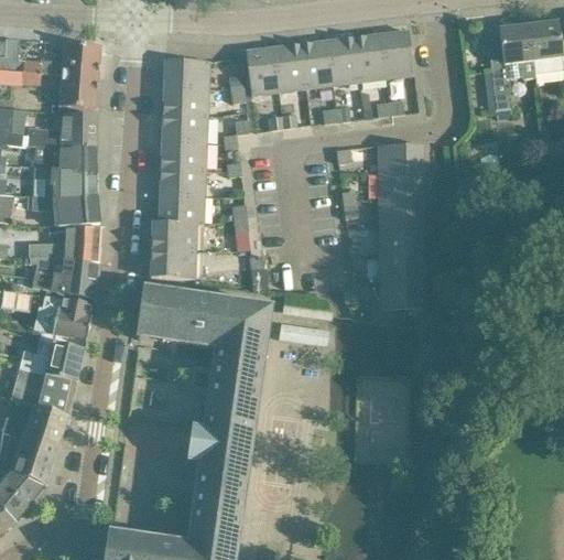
[(563,61),(557,21),(528,25),(533,75),(534,75),(534,74),(563,71),(563,84),(563,61)]
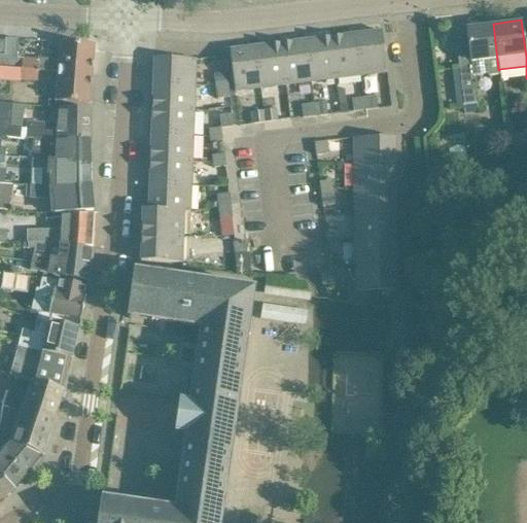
[(471,64),(459,65),(461,91),(464,111),(477,110),(475,90),(472,73),(487,71),(488,73),(499,72),(499,70),(498,70),(493,24),(466,27),(469,47),(470,59),(471,64)]
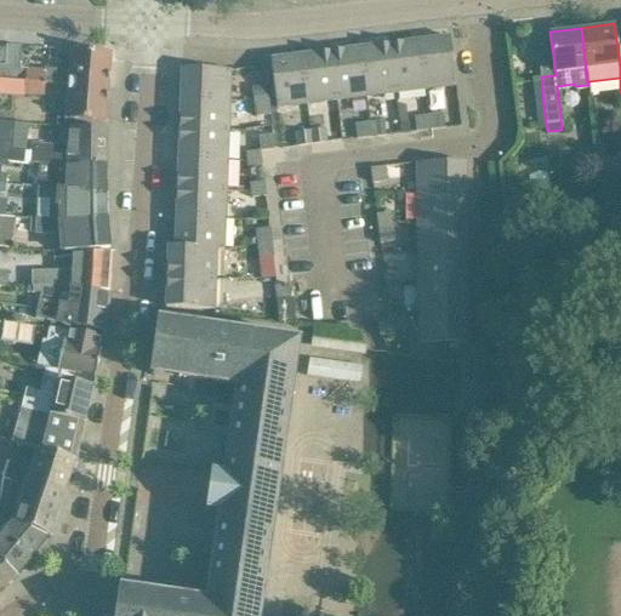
[(547,58),(548,33),(536,33),(535,58),(547,58)]
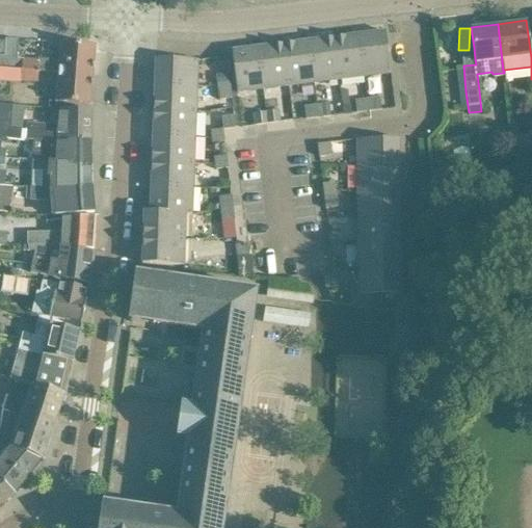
[(360,32),(365,74),(391,71),(386,29),(360,32)]
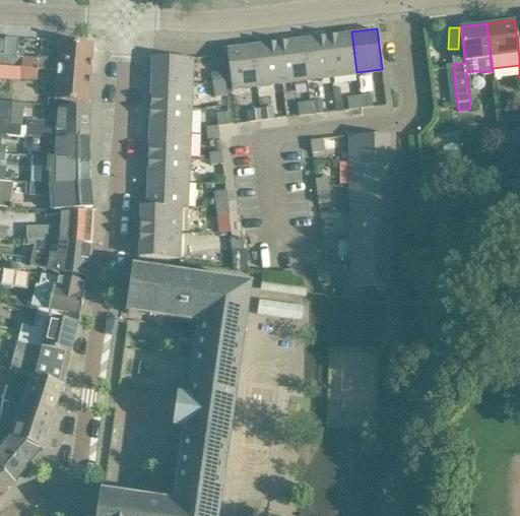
[(331,75),(356,72),(351,31),(326,35),(331,75)]
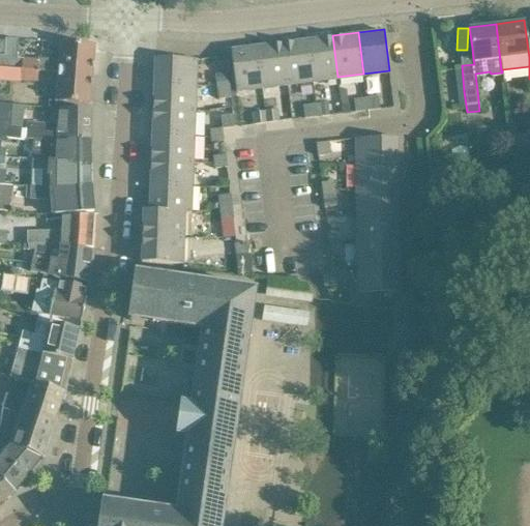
[(313,80),(337,77),(332,35),(307,38),(313,80)]
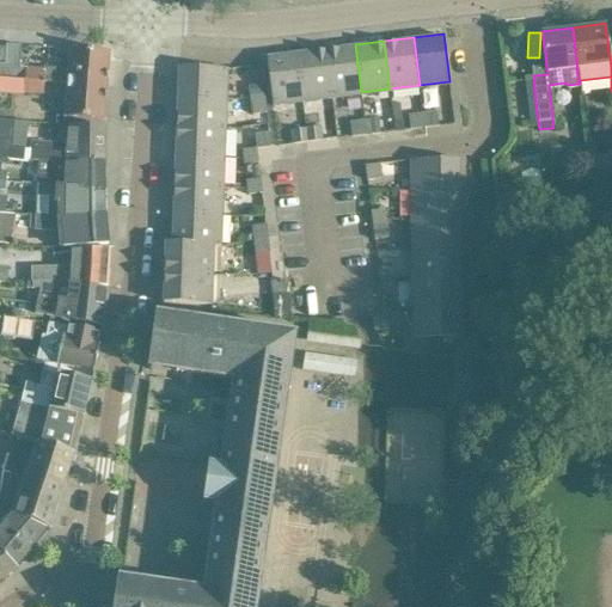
[(20,43),(8,42),(6,42),(5,65),(0,63),(0,77),(25,79),(25,66),(19,65),(20,43)]
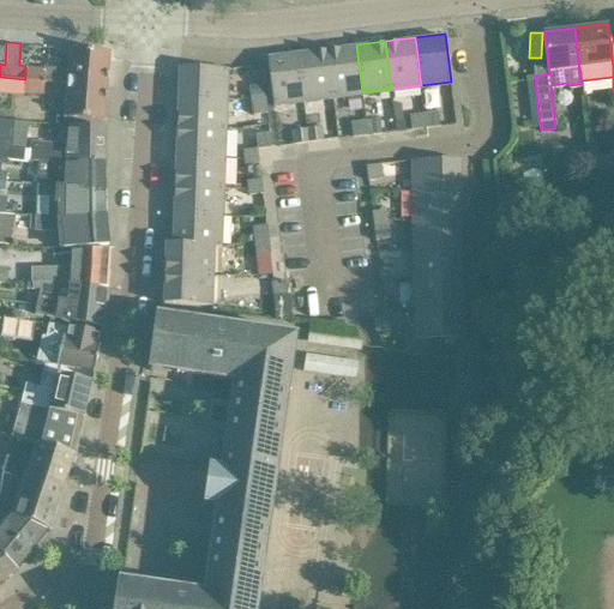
[(332,96),(362,92),(356,44),(326,48),(332,96)]
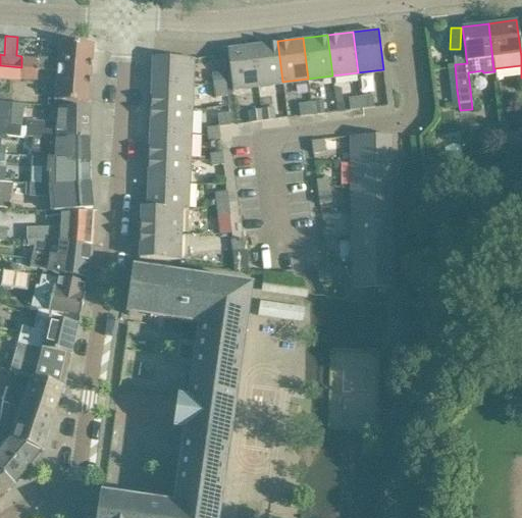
[(91,71),(93,42),(60,40),(58,57),(38,55),(38,56),(37,68),(38,68),(58,69),(91,71)]
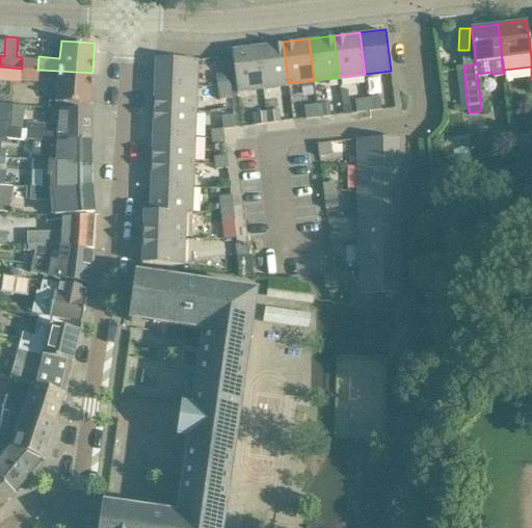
[(263,86),(288,83),(283,42),(258,45),(263,86)]
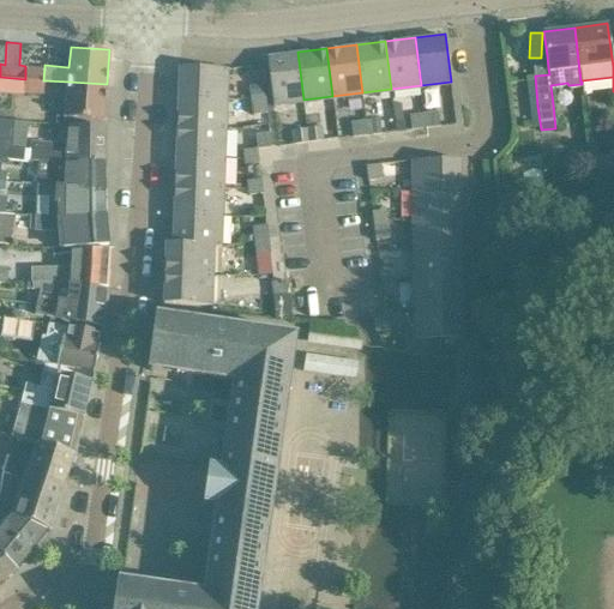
[(274,103),(304,100),(298,52),(268,55),(274,103)]
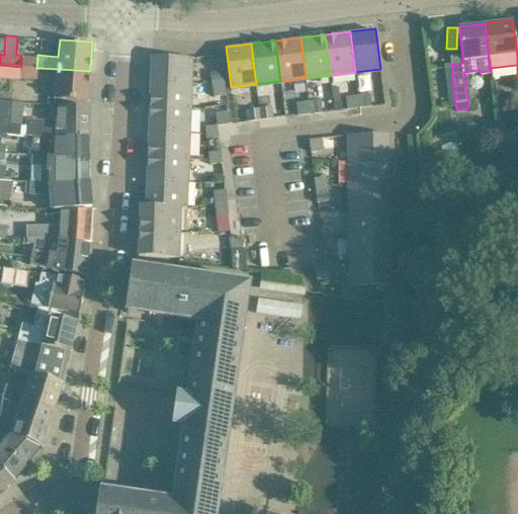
[(151,80),(191,81),(192,56),(152,55),(151,80)]
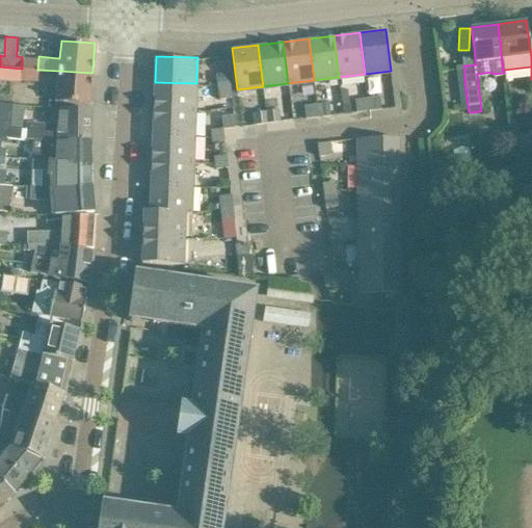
[(37,70),(38,57),(22,57),(22,69),(37,70)]
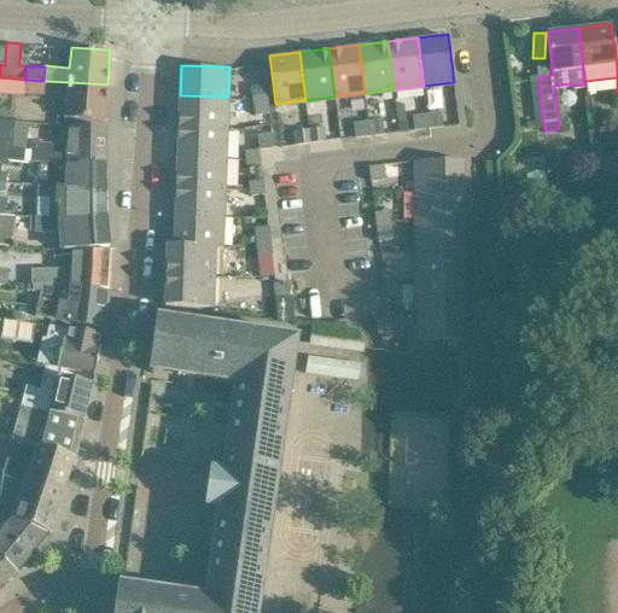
[(45,81),(44,81),(25,80),(24,92),(44,92),(45,81)]
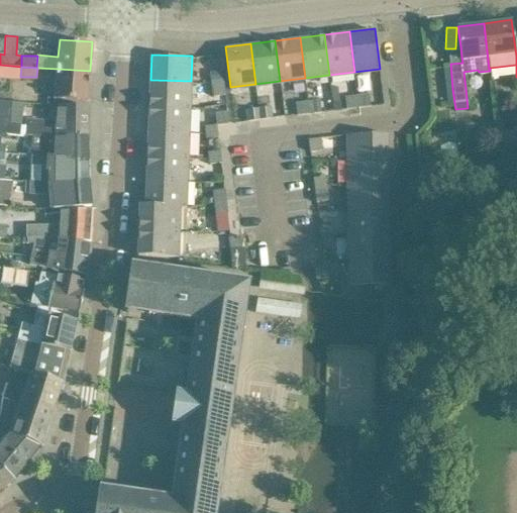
[(88,99),(90,71),(58,69),(56,97),(88,99)]
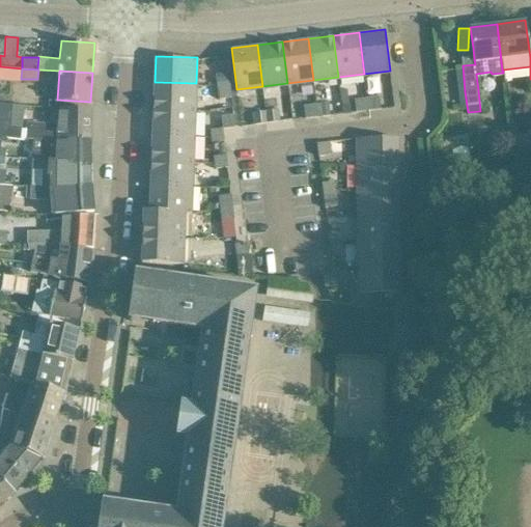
[(218,84),(229,83),(228,71),(216,72),(218,84)]
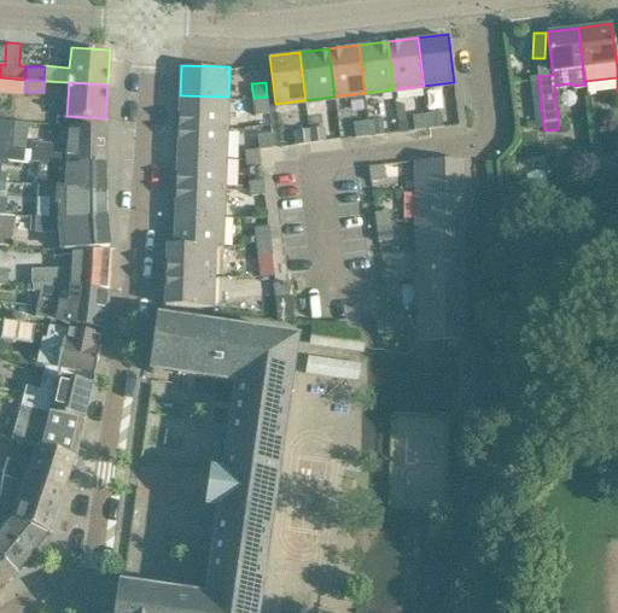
[(227,127),(228,97),(180,95),(179,126),(227,127)]
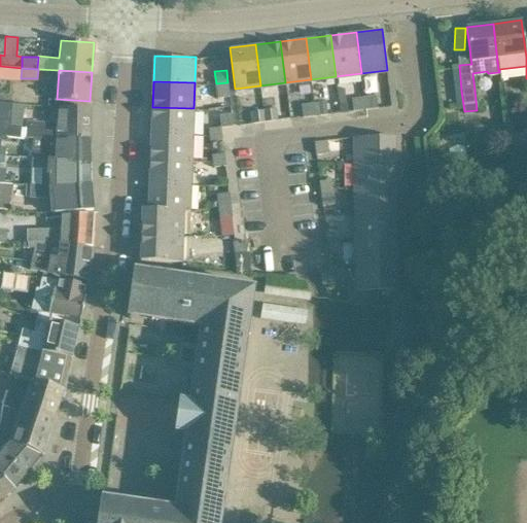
[(227,82),(216,83),(217,96),(230,95),(227,82)]
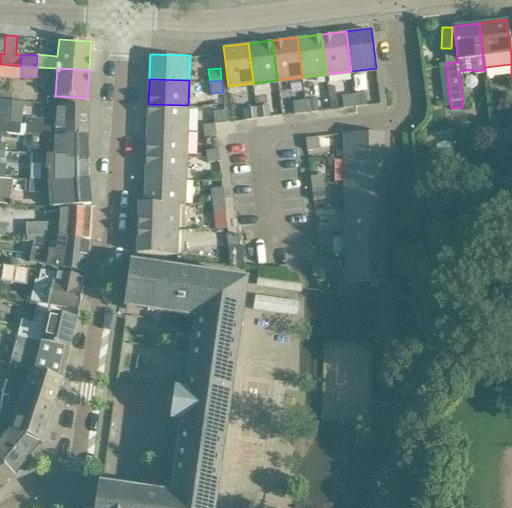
[(335,84),(327,85),(330,108),(338,106),(337,98),(336,98),(335,84)]
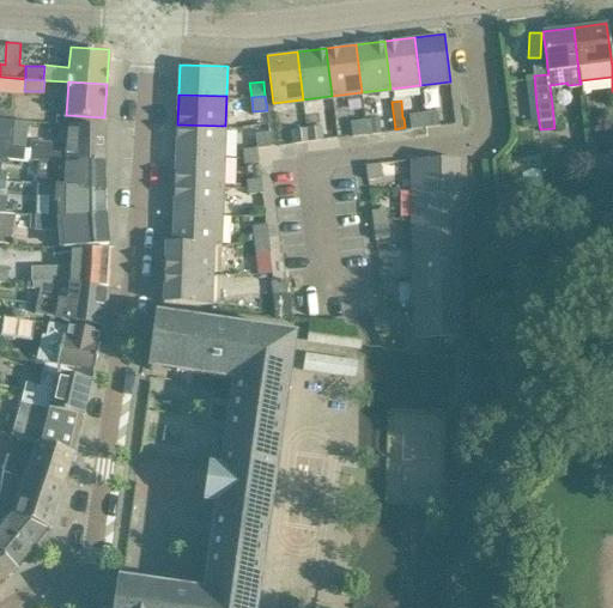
[(26,107),(26,133),(41,133),(42,107),(26,107)]
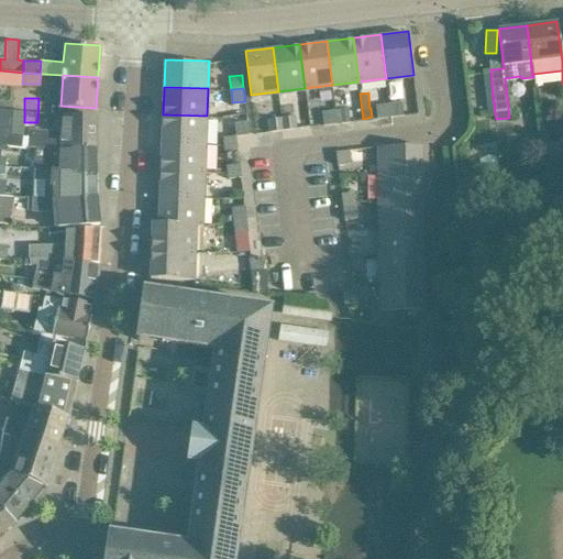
[(388,102),(390,114),(404,113),(401,101),(388,102)]
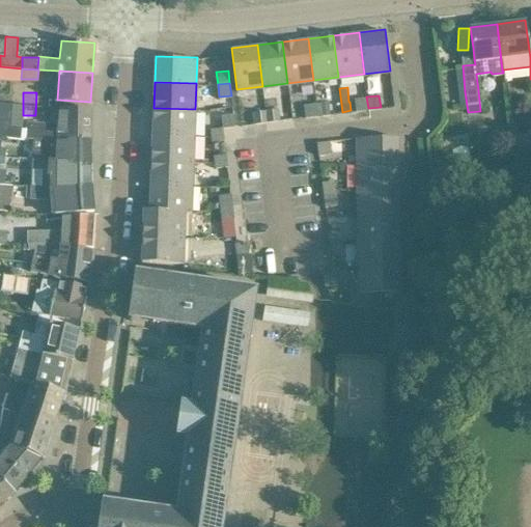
[(356,110),(368,108),(366,96),(354,99),(356,110)]
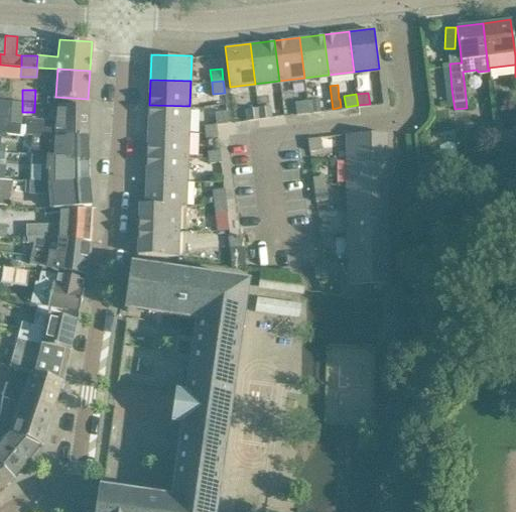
[(56,119),(54,119),(25,117),(25,123),(9,122),(11,100),(0,98),(0,130),(2,131),(24,134),(24,133),(31,134),(31,135),(40,136),(51,139),(89,138),(88,104),(56,105),(56,119)]
